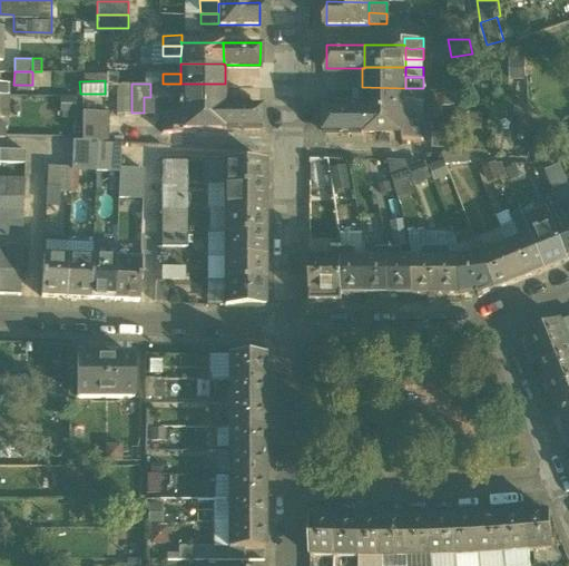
[(180,94),(180,84),(163,84),(163,94),(180,94)]
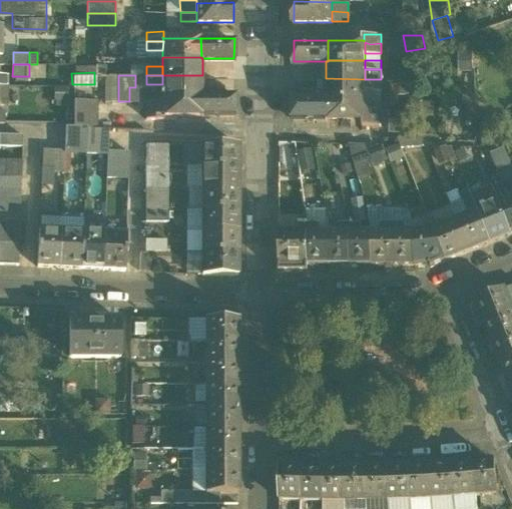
[(162,84),(162,93),(200,93),(200,92),(202,92),(202,75),(162,75),(162,84)]
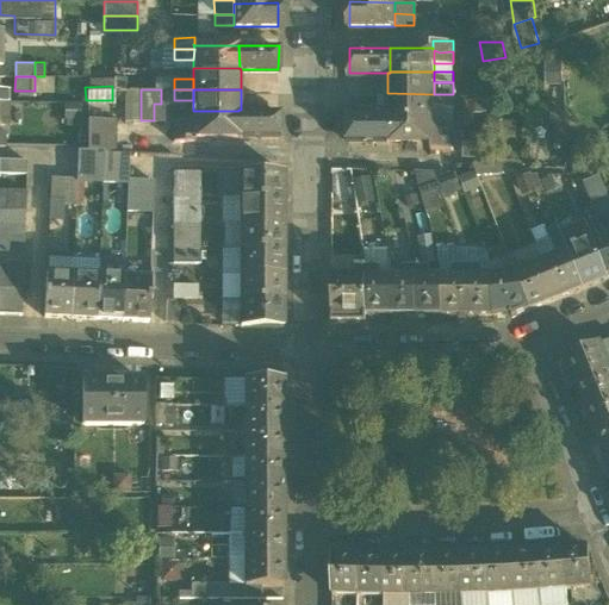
[(390,113),(390,116),(434,116),(434,105),(434,94),(387,93),(387,113),(390,113)]
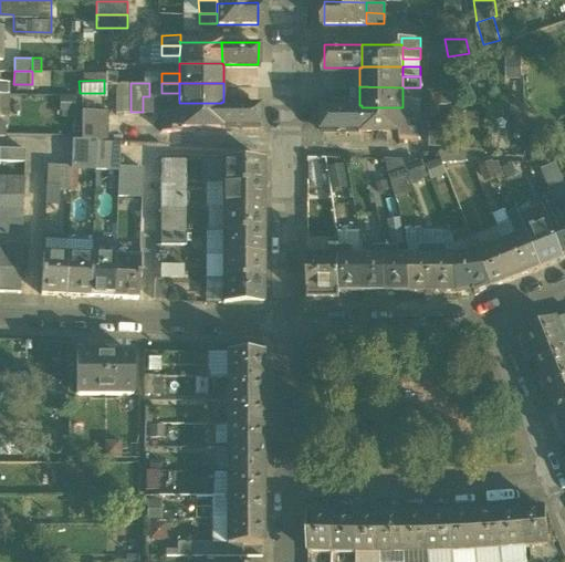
[(420,97),(420,87),(403,87),(403,97),(420,97)]
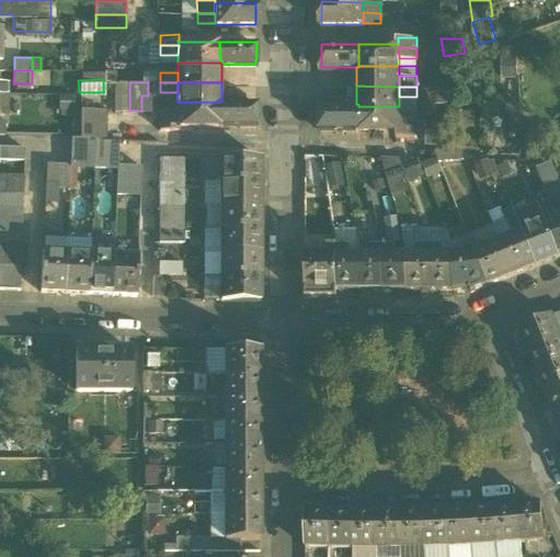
[(416,97),(399,97),(399,106),(416,106),(416,97)]
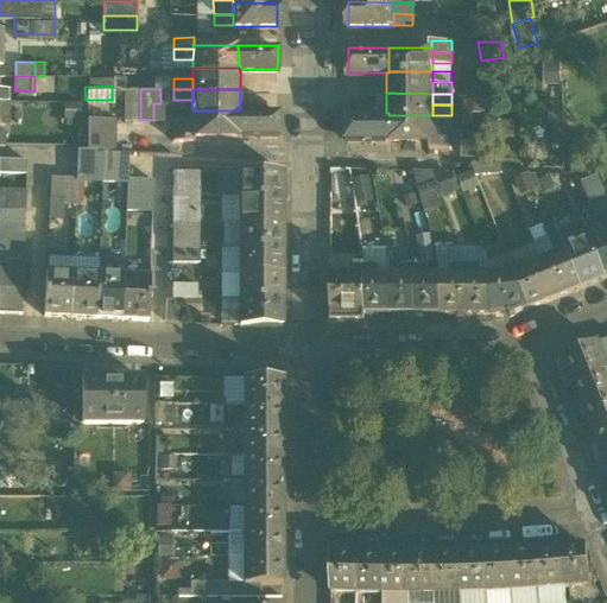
[(277,109),(240,109),(238,109),(238,110),(238,134),(277,134),(277,109)]
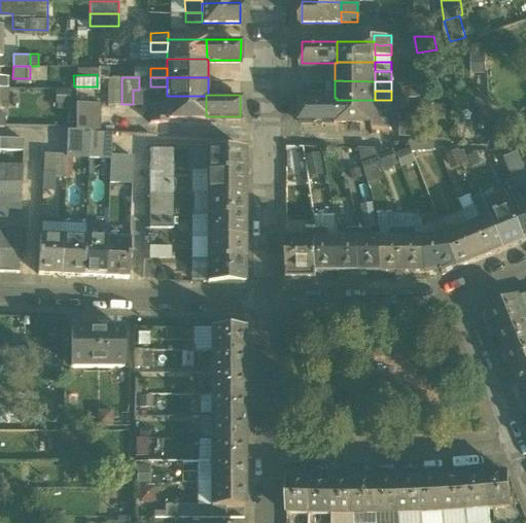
[(206,116),(206,96),(167,96),(167,103),(167,112),(168,112),(168,116),(206,116)]
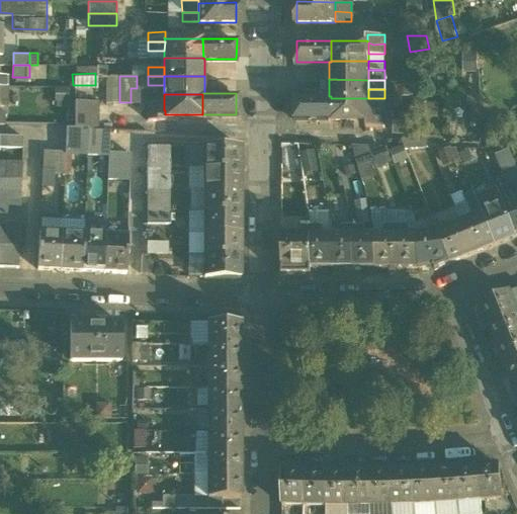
[(296,117),(331,118),(331,98),(331,96),(329,96),(296,96),(296,117)]
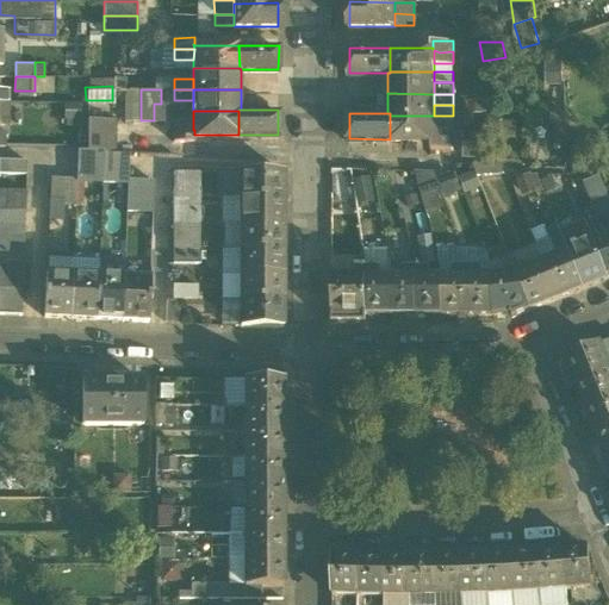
[(434,124),(434,116),(390,116),(390,139),(433,139),(433,138),(434,138),(434,124)]
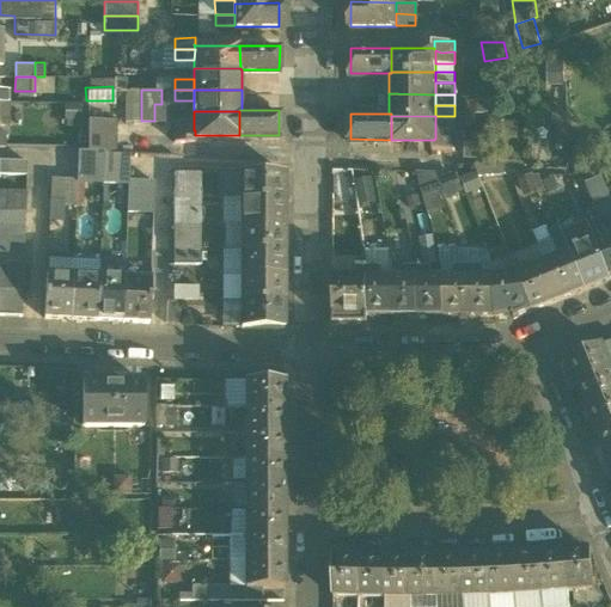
[(105,148),(115,149),(116,120),(89,118),(87,148),(105,148)]
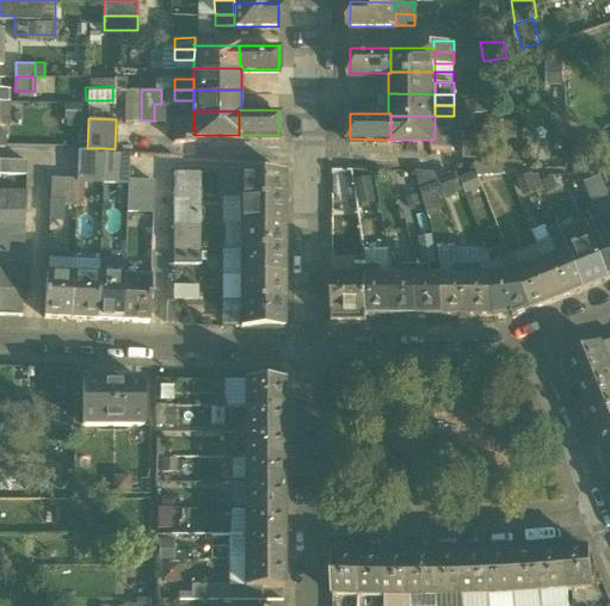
[(517,118),(501,118),(503,137),(517,136),(517,118)]
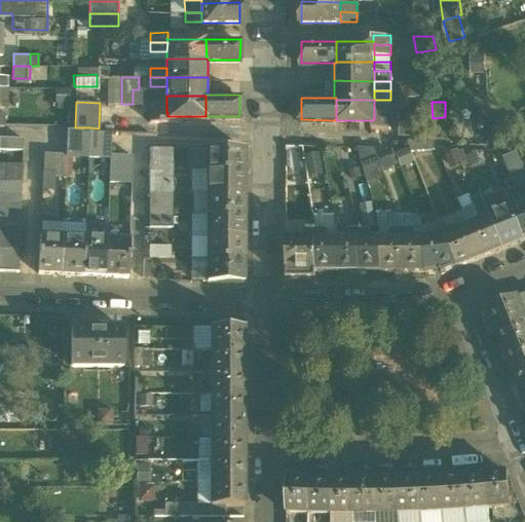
[(150,103),(150,112),(166,112),(166,103),(150,103)]
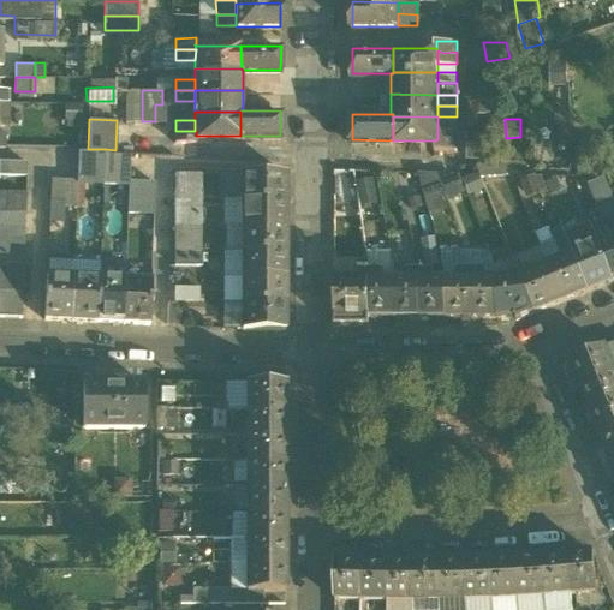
[(437,125),(437,139),(443,137),(457,137),(457,126),(437,125)]
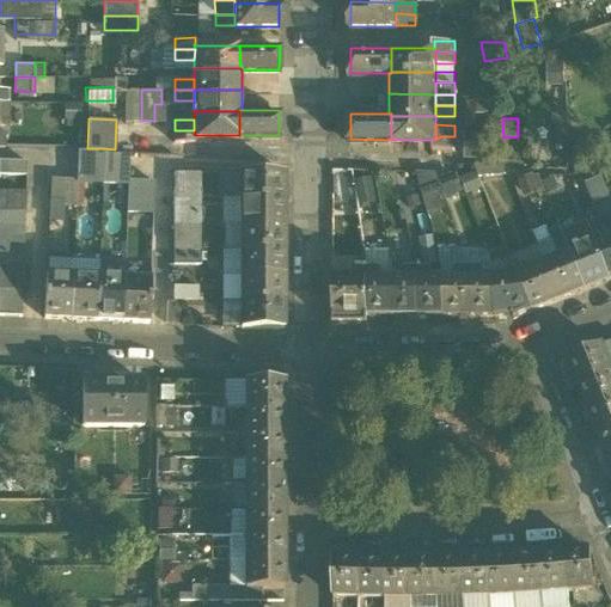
[(454,147),(454,136),(441,136),(435,139),(434,139),(434,140),(433,147),(454,147)]
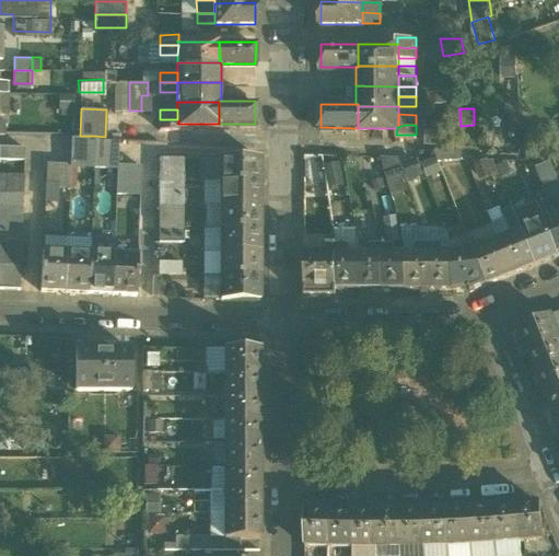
[(447,129),(424,129),(424,142),(447,142),(447,129)]
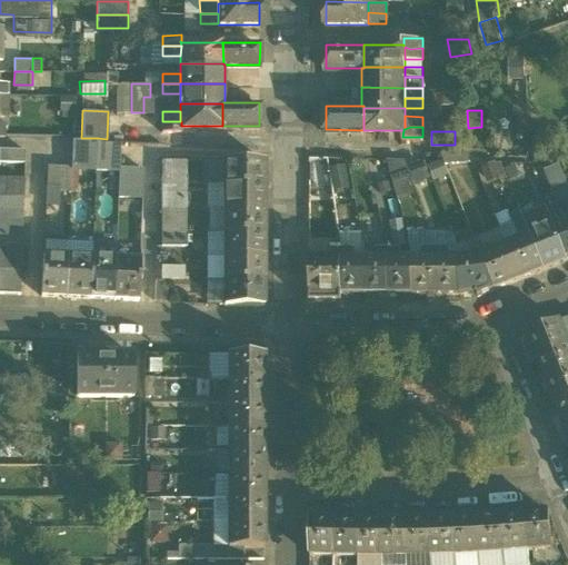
[(72,164),(96,165),(97,141),(98,138),(81,138),(72,138),(72,164)]
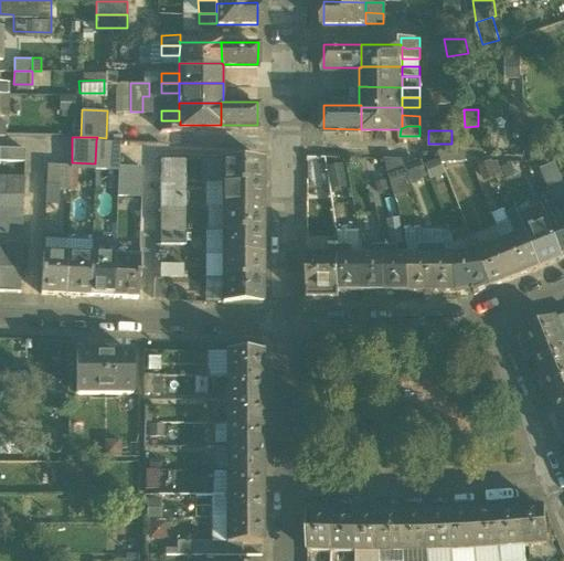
[(146,139),(145,156),(161,157),(161,140),(146,139)]
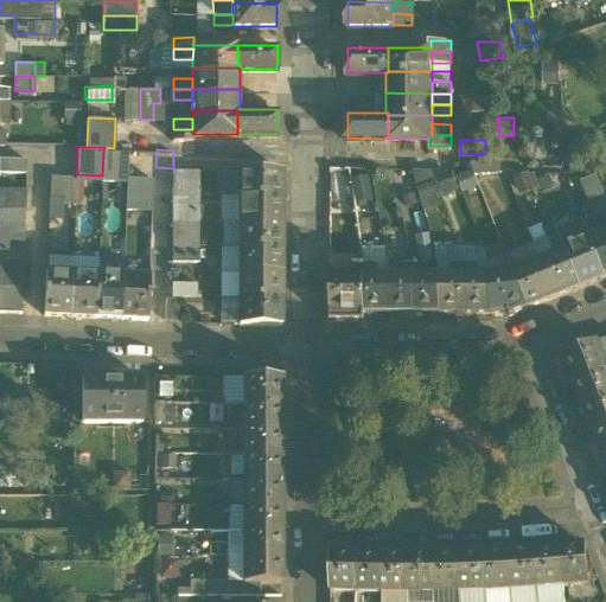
[(102,178),(128,180),(128,177),(129,151),(103,151),(102,175),(102,178)]
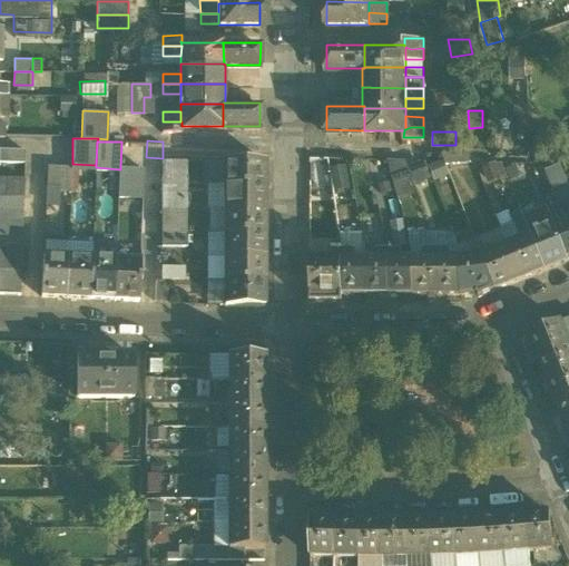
[(0,166),(23,167),(25,147),(0,146),(0,166)]
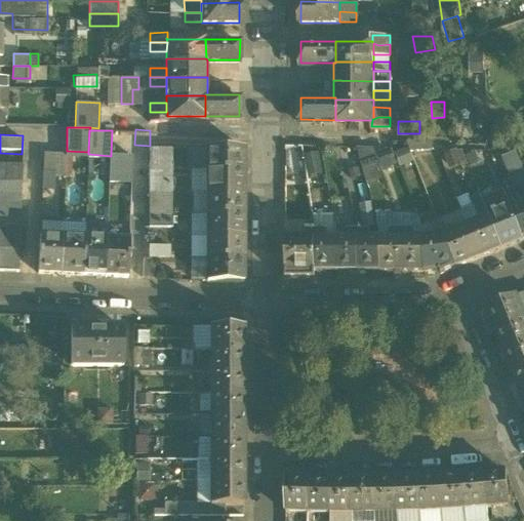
[(379,161),(376,150),(374,146),(357,145),(367,181),(381,176),(377,162),(379,161)]
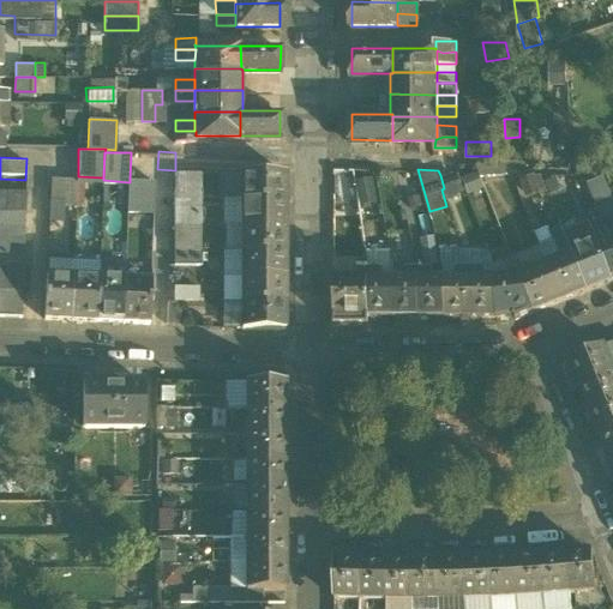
[(175,170),(175,197),(202,197),(202,170),(175,170)]
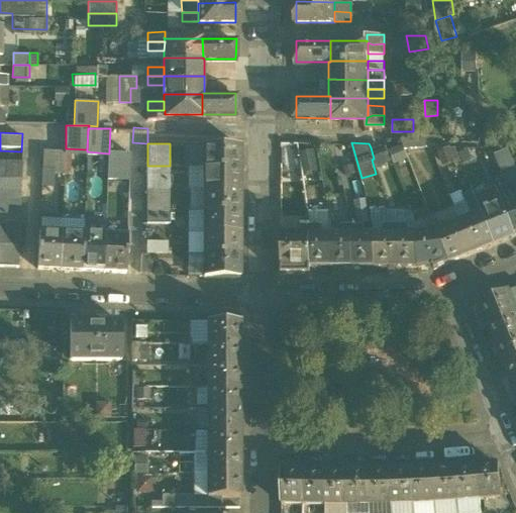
[(205,143),(205,166),(240,166),(240,143),(205,143)]
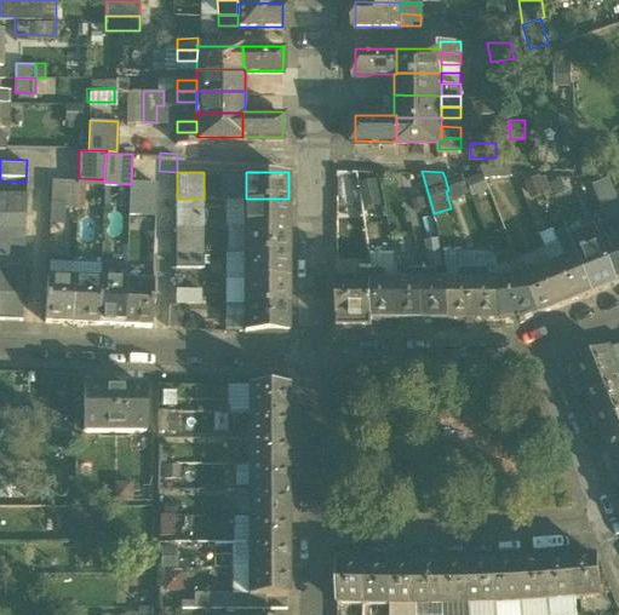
[(459,172),(445,177),(448,190),(452,200),(466,195),(459,172)]
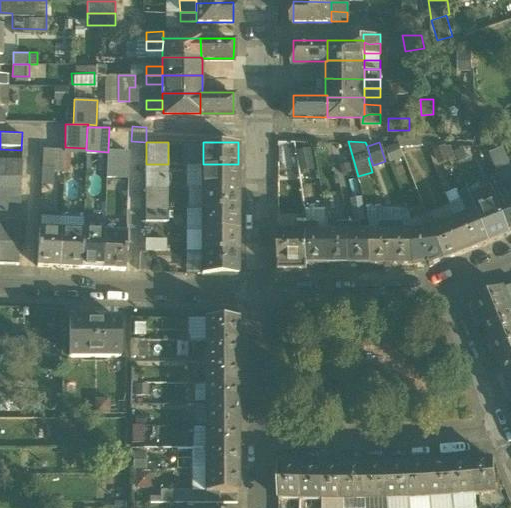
[(404,155),(400,143),(386,148),(391,160),(404,155)]
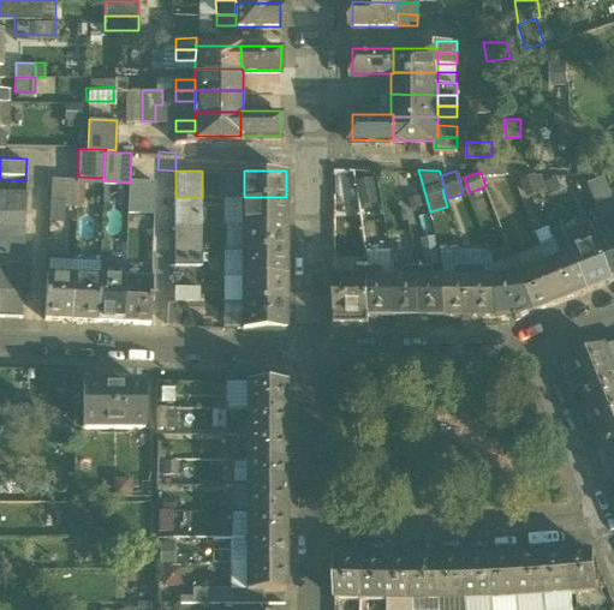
[(358,185),(361,202),(379,199),(376,174),(357,177),(358,185)]
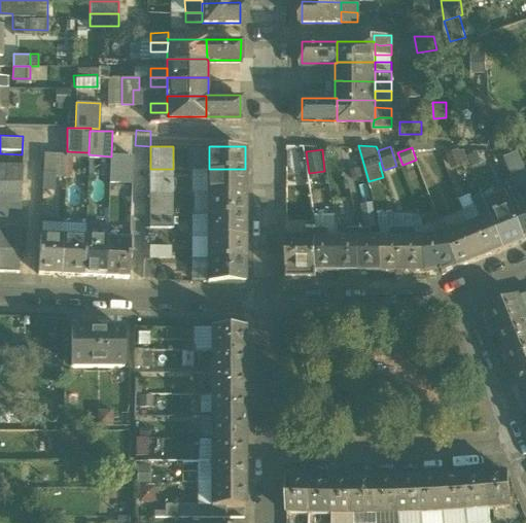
[(454,149),(446,151),(452,167),(469,160),(465,149),(454,149)]
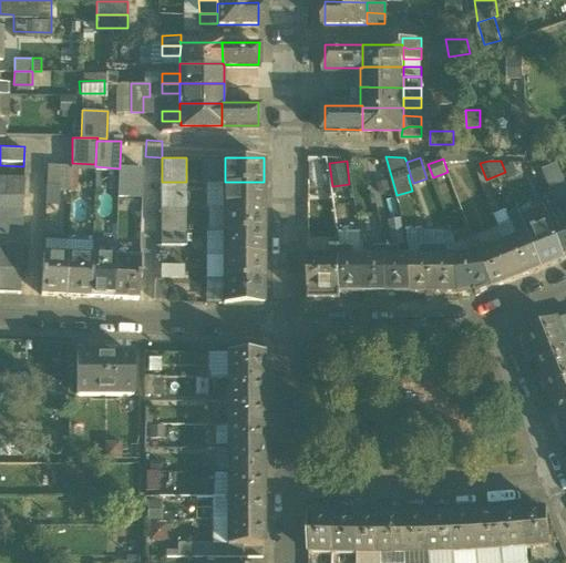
[(547,180),(563,173),(557,161),(542,167),(547,180)]
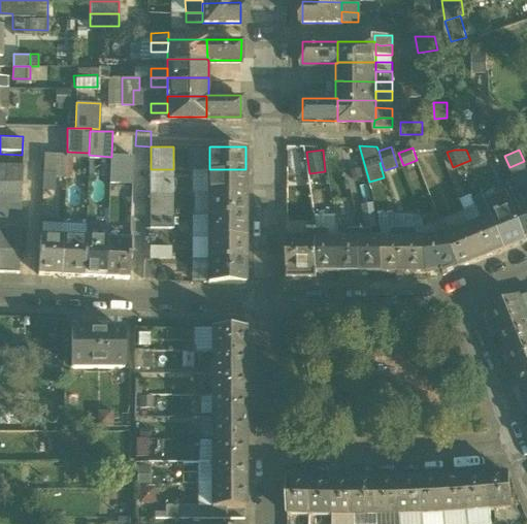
[(55,174),(66,174),(67,152),(56,152),(55,174)]
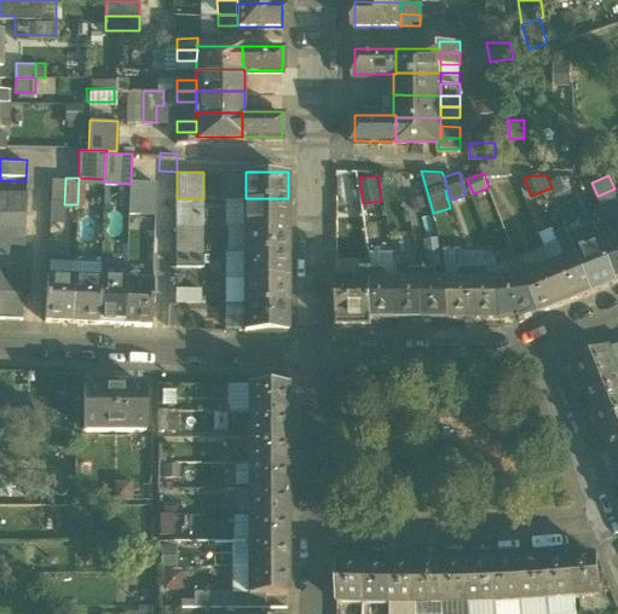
[(131,180),(131,184),(130,210),(156,212),(157,180),(131,180)]
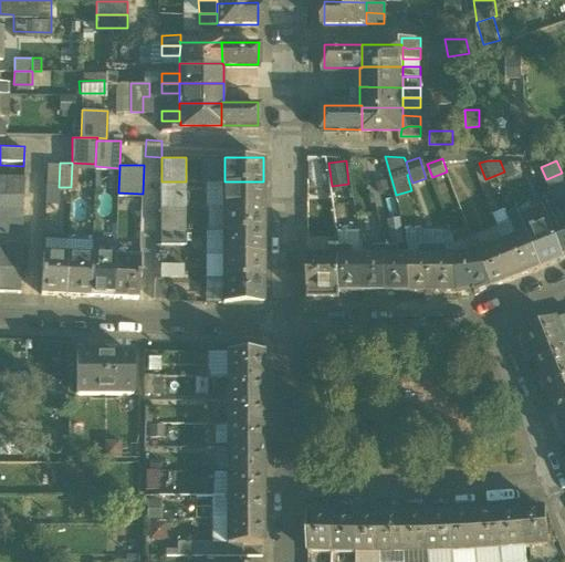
[(309,228),(337,228),(332,186),(330,170),(309,170),(309,228)]
